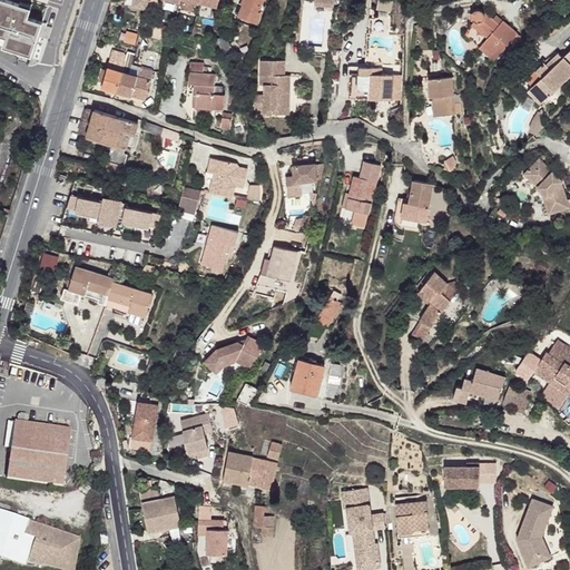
[(123,0),(121,8),(147,13),(148,0),(123,0)]
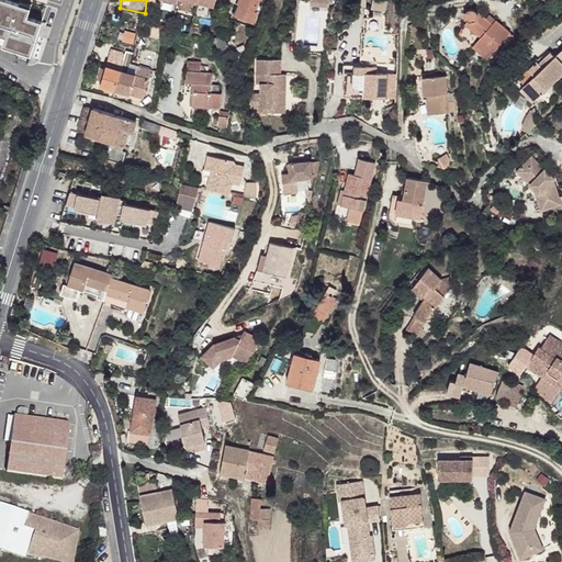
[(262,0),(242,0),(239,7),(242,9),(236,20),(254,26),(259,13),(257,12),(262,0)]
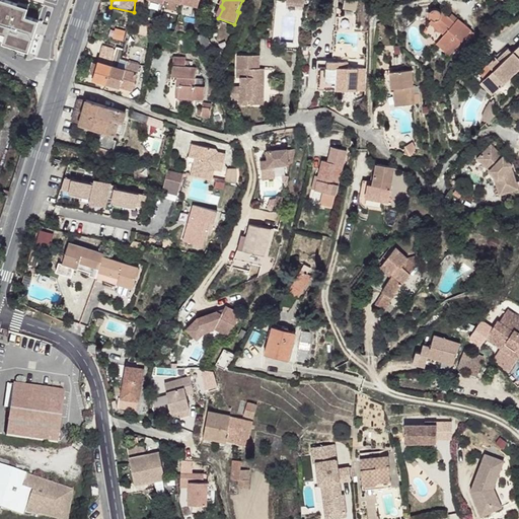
[(0,35),(4,38),(1,46),(27,54),(38,22),(24,19),(26,10),(0,2),(0,35)]
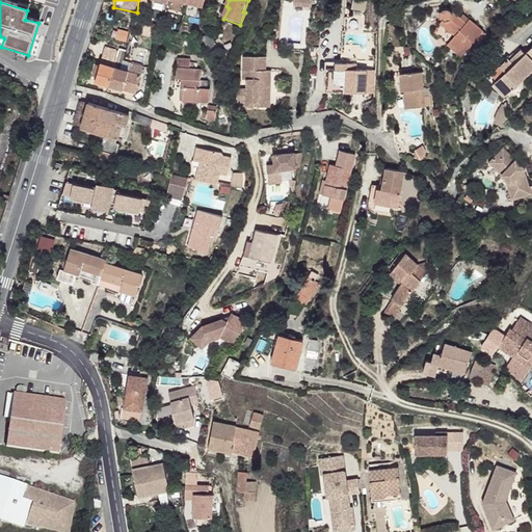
[(453,43),(448,49),(463,59),(464,59),(469,62),(484,45),(479,42),(482,37),(467,25),(462,30),(450,19),(449,18),(447,17),(446,17),(445,17),(444,17),(442,18),(441,20),(440,21),(440,22),(440,23),(440,25),(441,26),(442,28),(456,38),(453,43)]
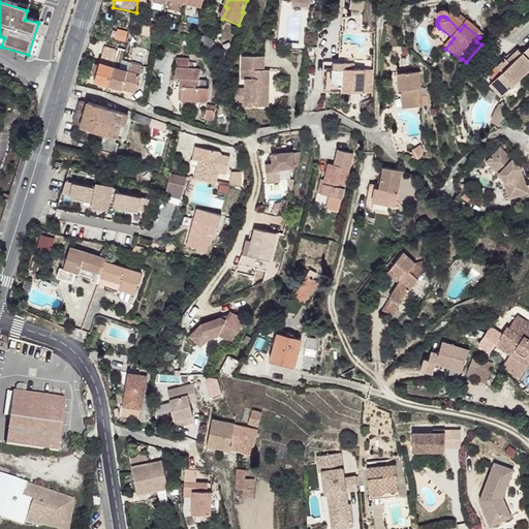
[(454,38),(439,28),(436,31),(450,42),(454,38)]
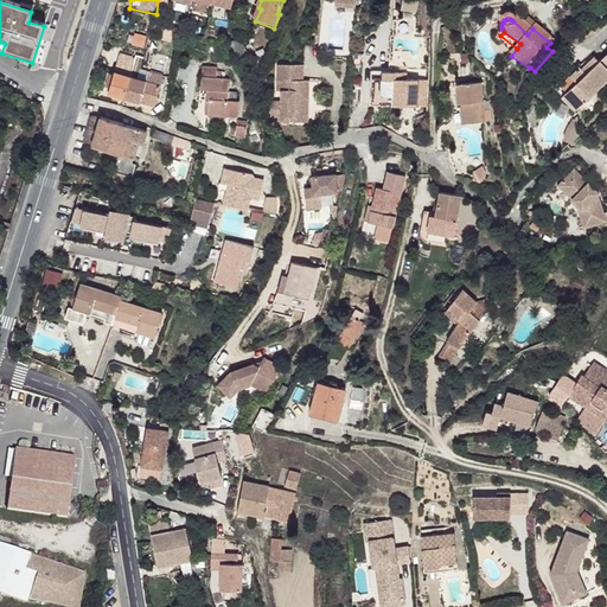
[(410,55),(393,52),(391,66),(409,68),(410,55)]
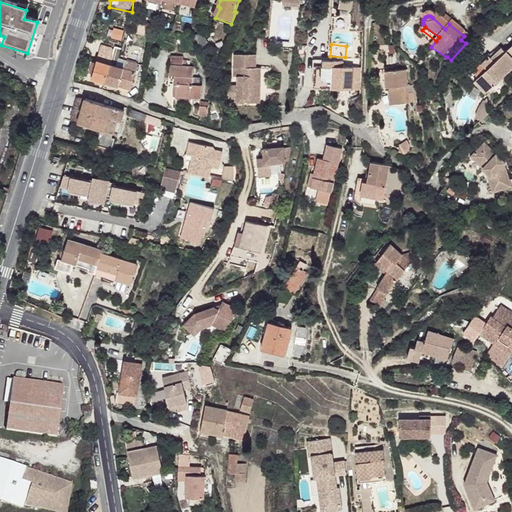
[(446,57),(431,47),(429,49),(444,60),(446,57)]
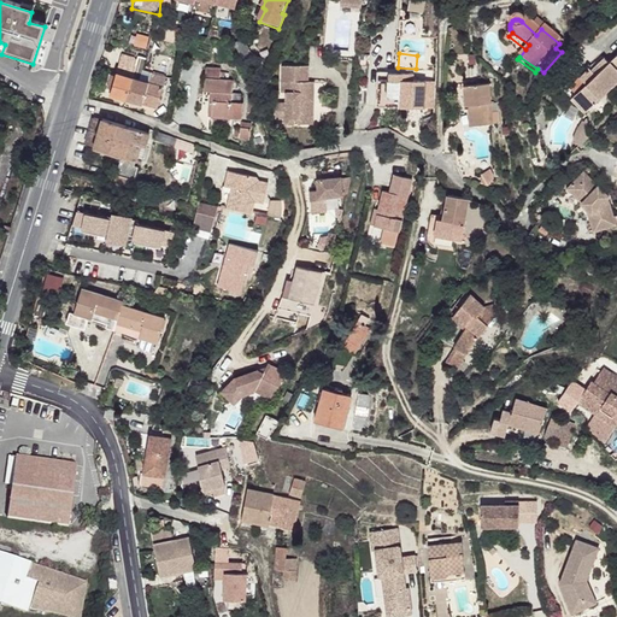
[(589,68),(571,86),(592,107),(616,82),(616,69),(611,62),(607,58),(594,71),(589,68)]
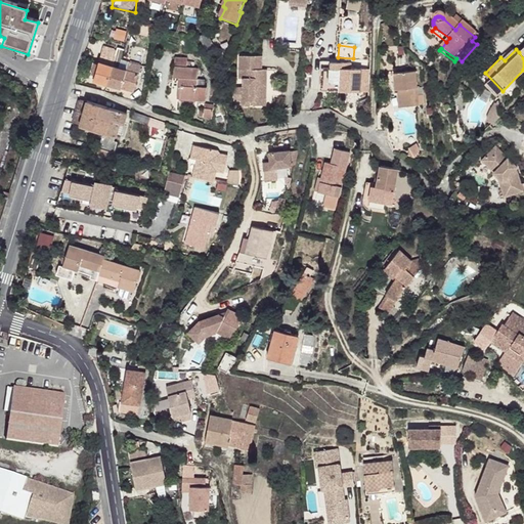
[(118,58),(102,54),(99,64),(97,76),(95,81),(110,85),(115,68),(117,61),(118,58)]
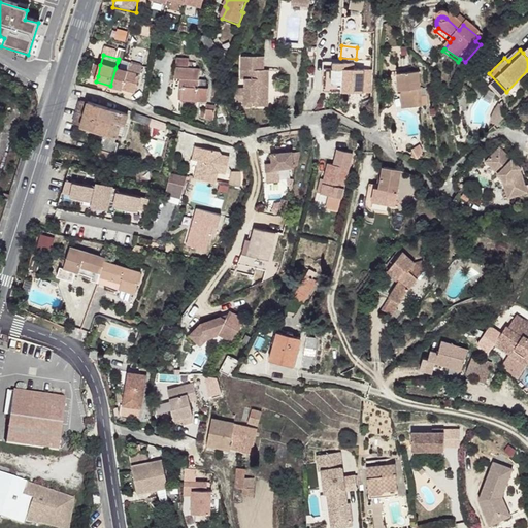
[(179,58),(178,67),(192,61),(192,59),(179,58)]
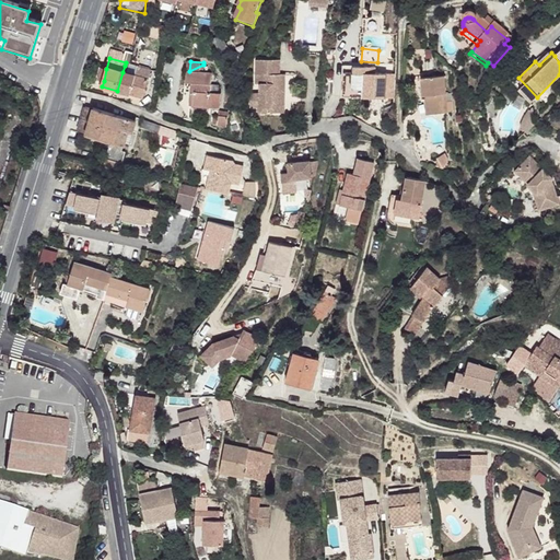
[(261,77),(265,77),(265,85),(264,94),(264,108),(264,113),(292,114),(292,76),(287,76),(287,62),(263,61),(261,77)]
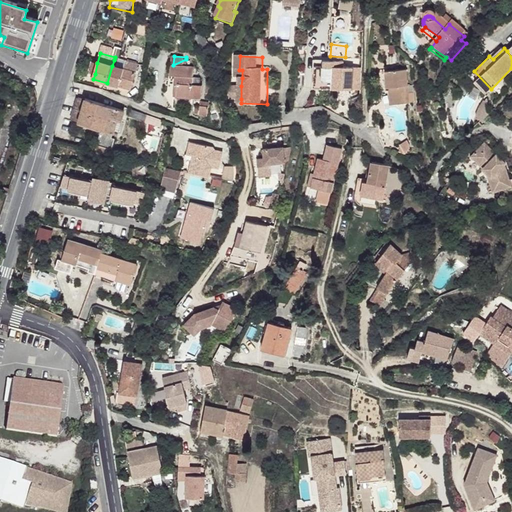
[(344,59),(316,58),(314,85),(360,90),(362,67),(344,66),(344,59)]
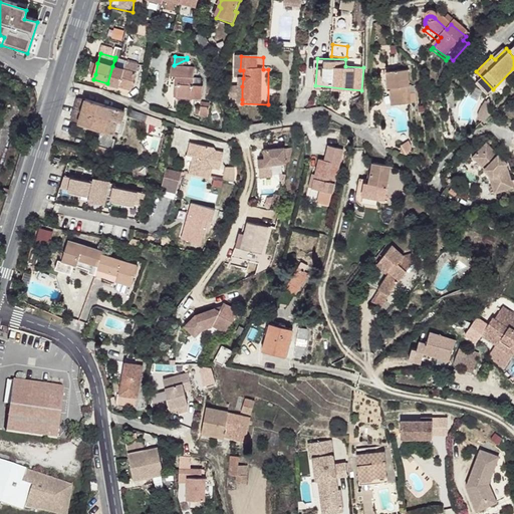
[(127,64),(120,62),(118,67),(112,66),(107,83),(133,90),(140,64),(129,61),(127,64)]
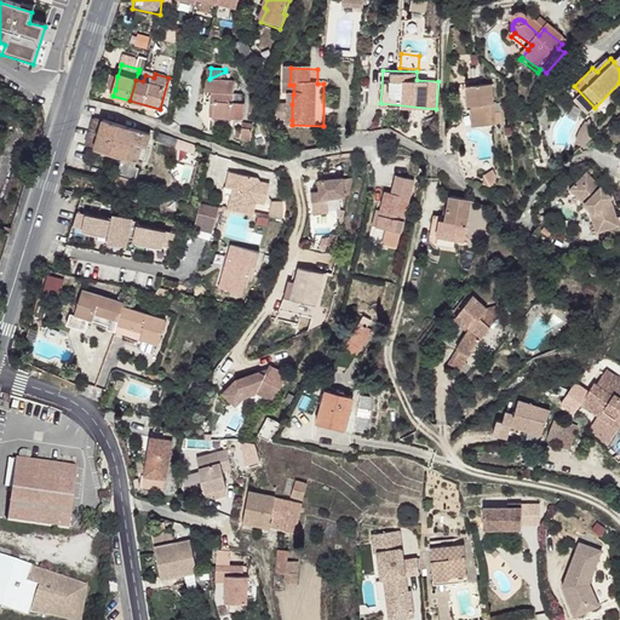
[(224,80),(210,79),(208,92),(214,92),(214,102),(219,103),(218,118),(236,119),(237,104),(239,81),(234,82),(230,81),(224,80)]
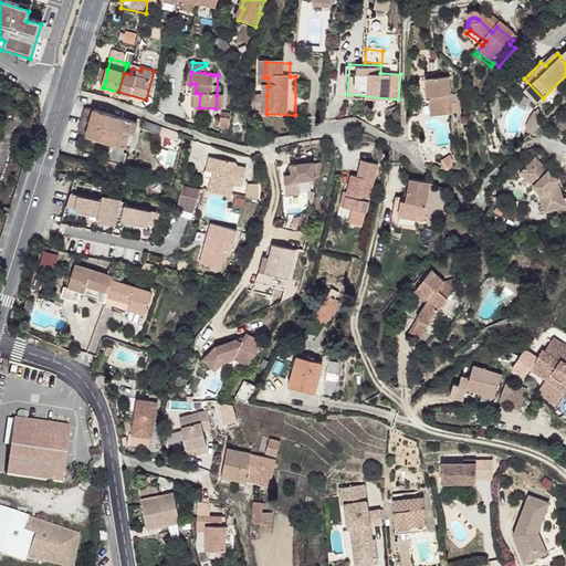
[(100,77),(92,75),(88,85),(96,88),(100,80),(100,77)]
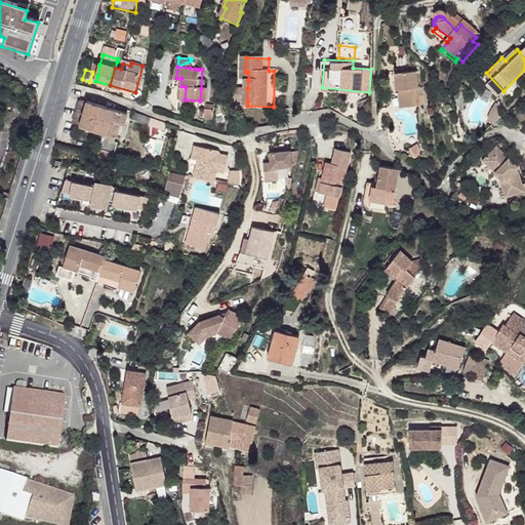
[(416,70),(398,73),(402,109),(421,107),(416,70)]
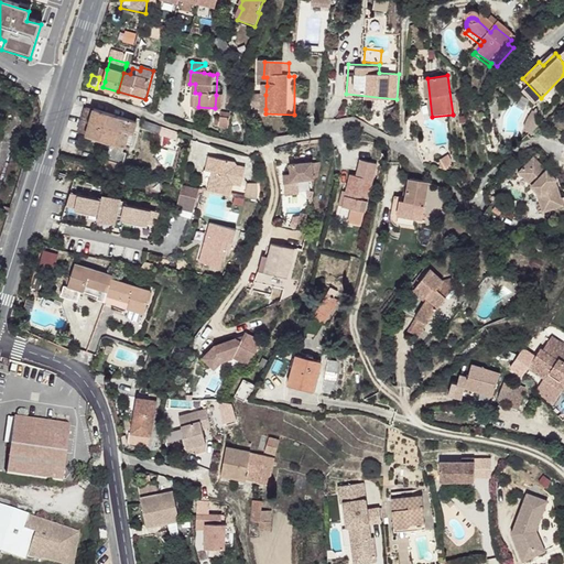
[(426,117),(432,117),(427,78),(421,79),(426,117)]
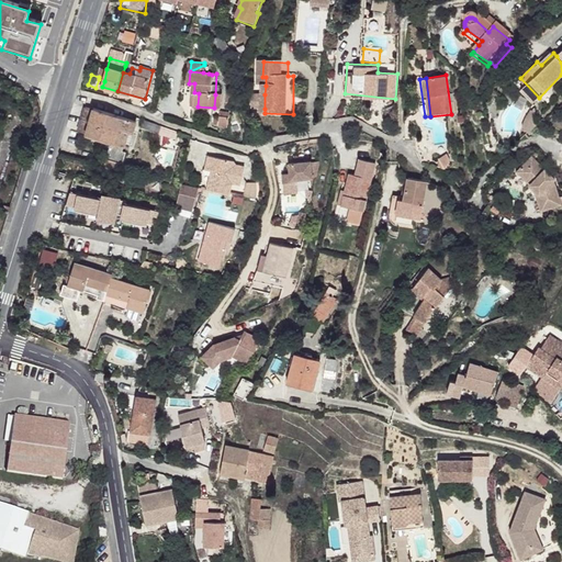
[(227,94),(215,94),(214,108),(226,109),(227,94)]
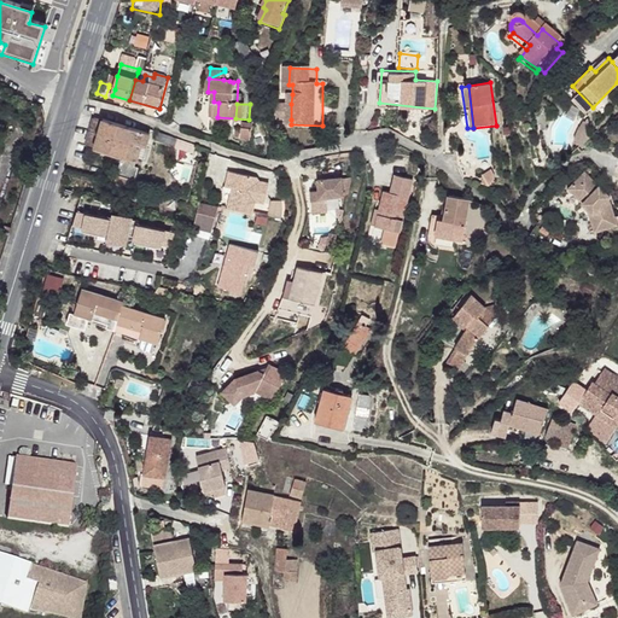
[(281,120),(291,120),(291,104),(281,104),(281,120)]
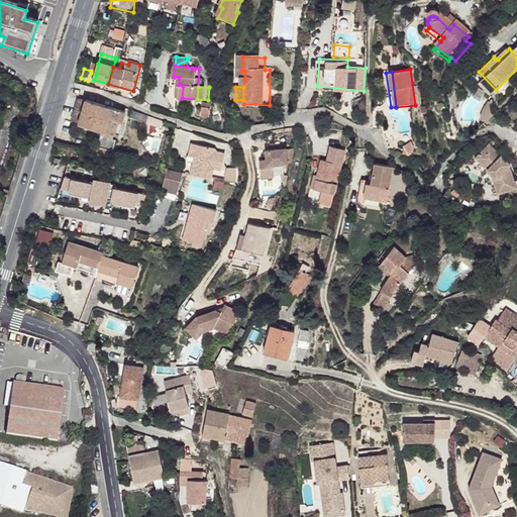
[(88,100),(83,99),(76,122),(80,124),(88,100)]
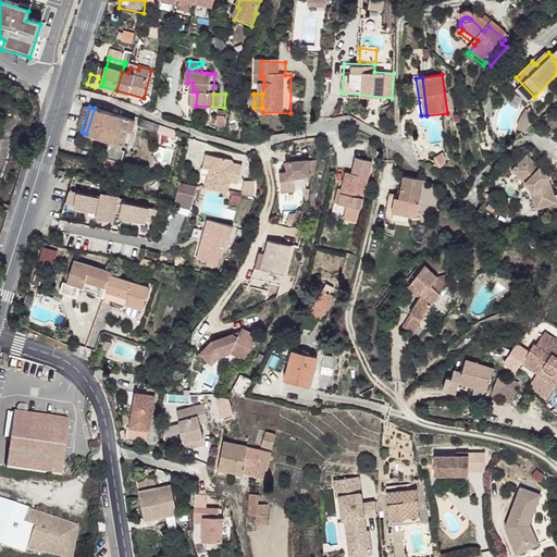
[(112,113),(95,108),(86,134),(103,139),(112,113)]
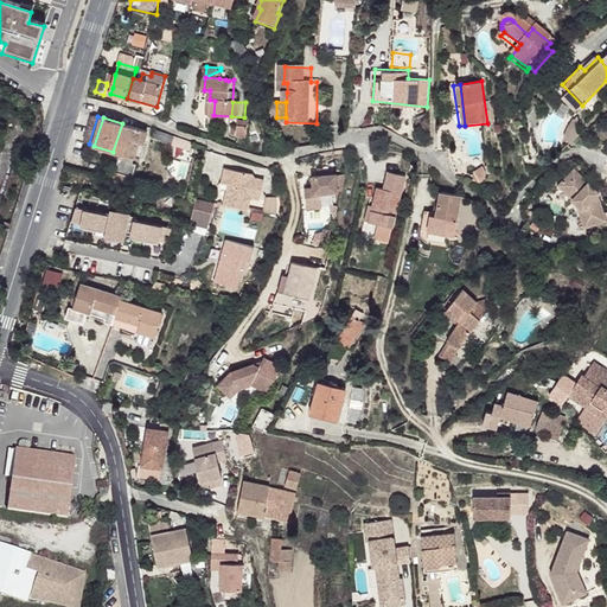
[(243,126),(238,126),(237,135),(254,136),(255,121),(243,120),(243,126)]
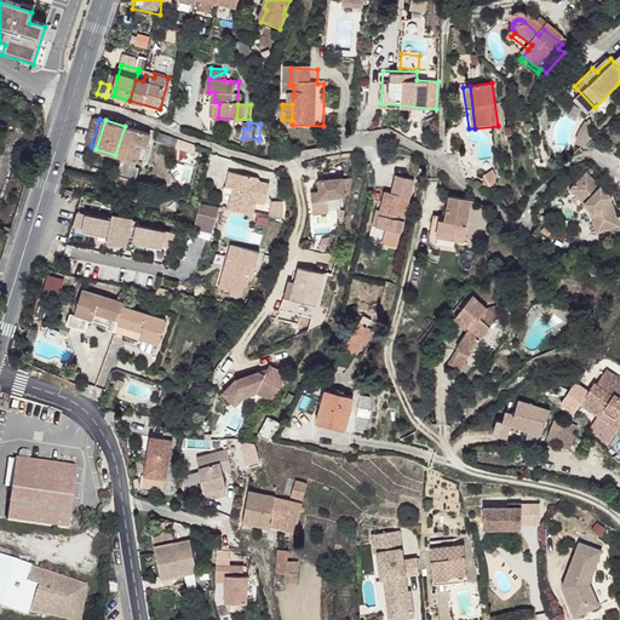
[(153,135),(125,126),(115,155),(125,159),(138,162),(143,147),(149,149),(153,135)]
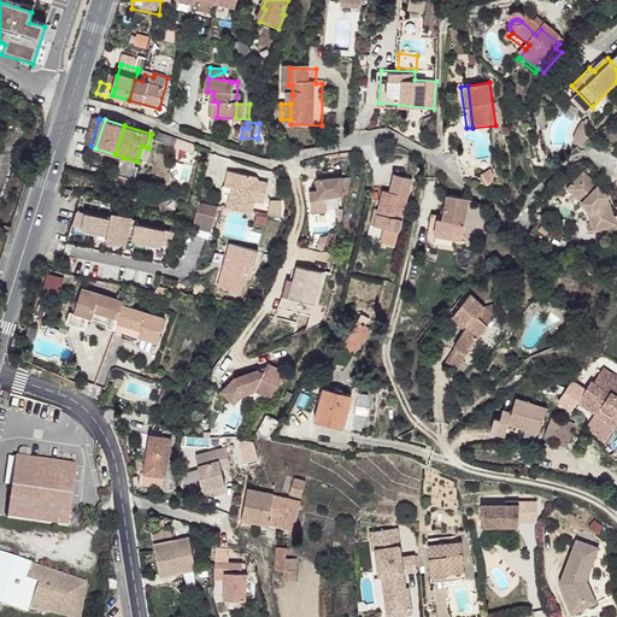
[(589,125),(580,134),(586,141),(595,133),(597,125),(589,125)]
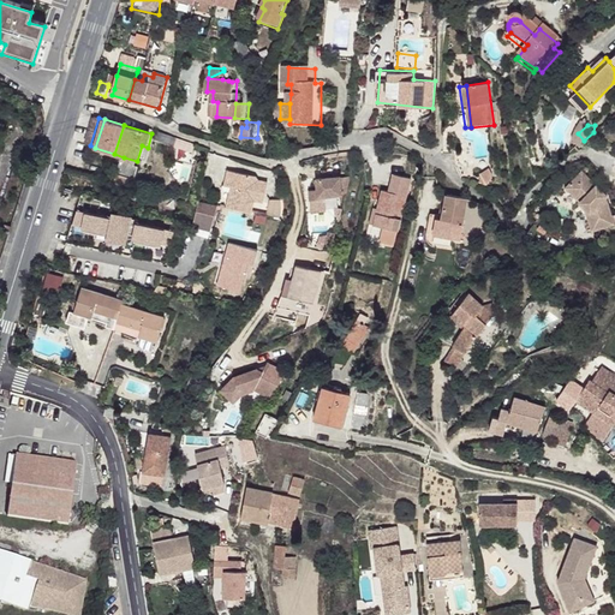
[(198,147),(160,133),(159,139),(178,147),(178,149),(196,155),(198,147)]
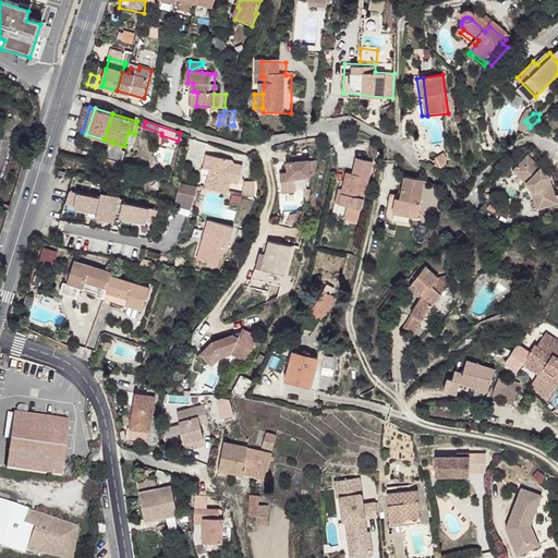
[(429,140),(415,142),(416,154),(432,153),(429,140)]
